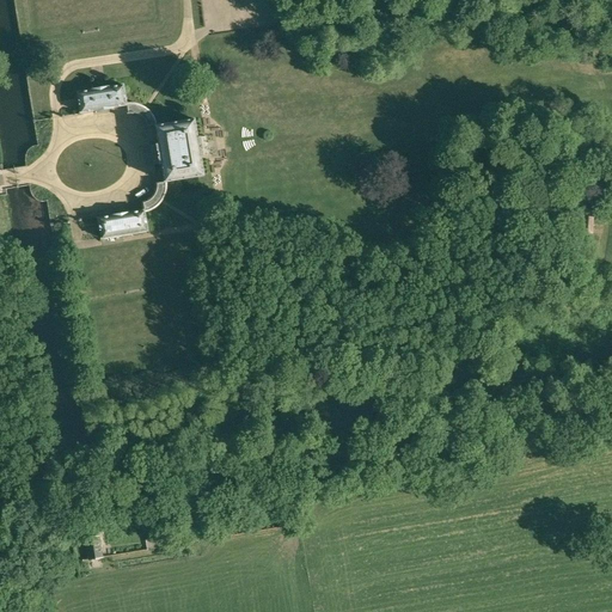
[(78,92),(80,114),(127,105),(123,85),(78,92)]
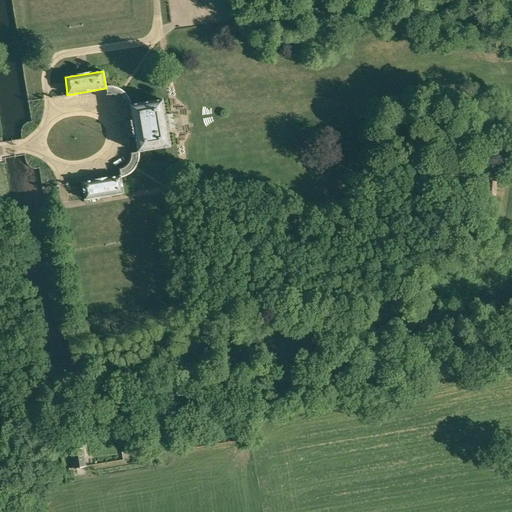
[(112,88),(106,88),(107,97),(114,97),(118,99),(120,102),(122,106),(122,108),(130,107),(130,105),(129,100),(127,96),(124,93),(120,91),(115,89),(112,88)]
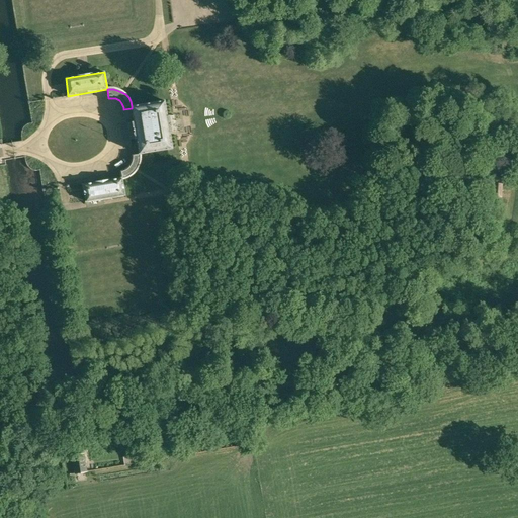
[(132,108),(139,154),(172,149),(164,101),(132,106),(132,108)]
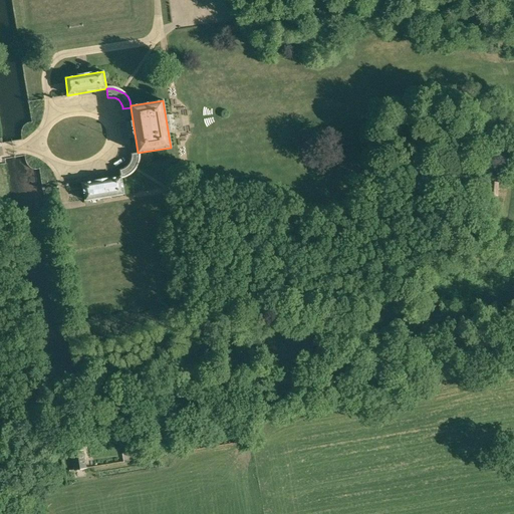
[(139,159),(138,153),(132,154),(131,159),(130,164),(129,168),(125,171),(119,172),(120,177),(121,180),(124,178),(130,177),(135,173),(137,169),(139,165),(139,159)]
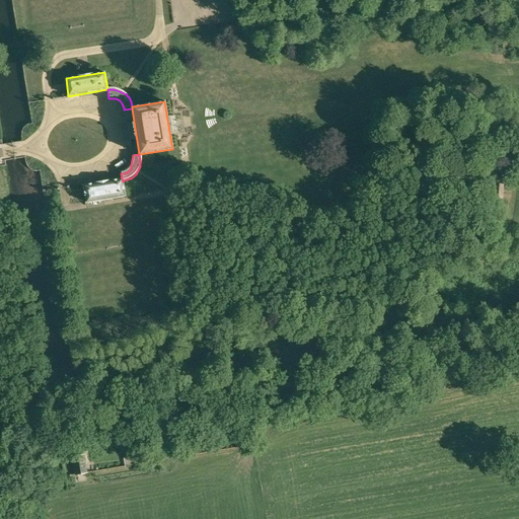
[(83,184),(86,203),(125,196),(123,181),(122,178),(83,184)]
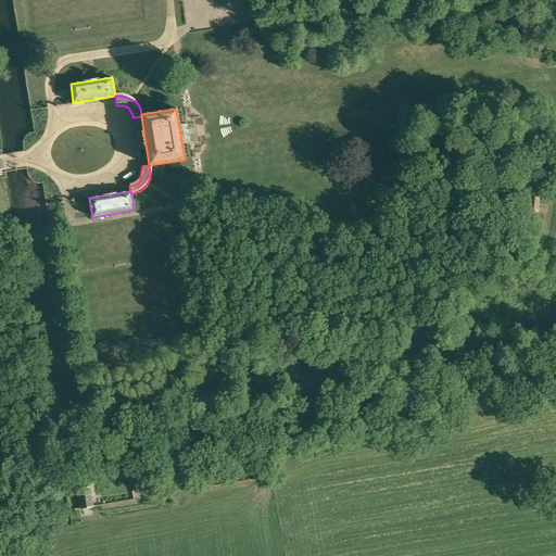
[(529,211),(539,212),(540,197),(530,196),(529,211)]
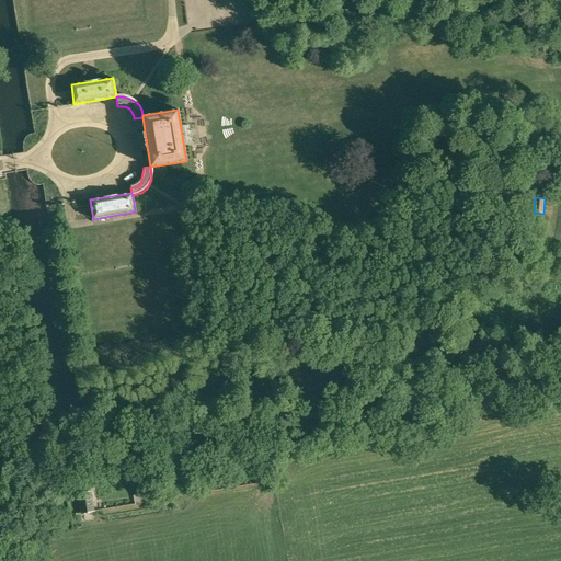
[(113,232),(112,221),(104,221),(104,233),(113,232)]
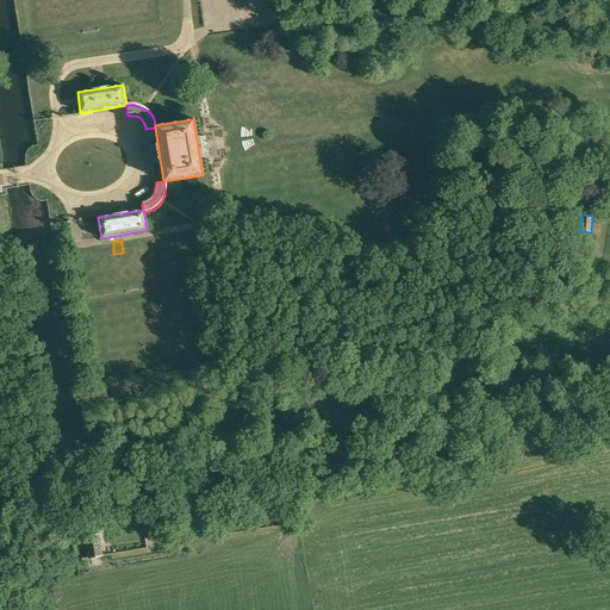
[(212,527),(215,536),(231,534),(229,518),(212,522),(212,527)]
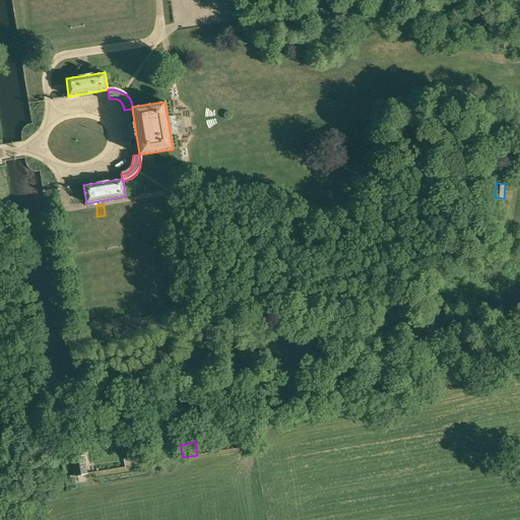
[(72,458),(75,475),(87,473),(84,456),(72,458)]
